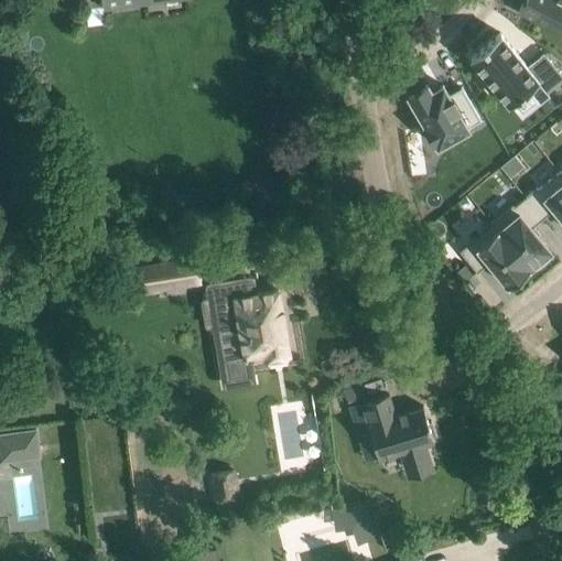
[(78,0),(80,11),(161,0),(78,0)]
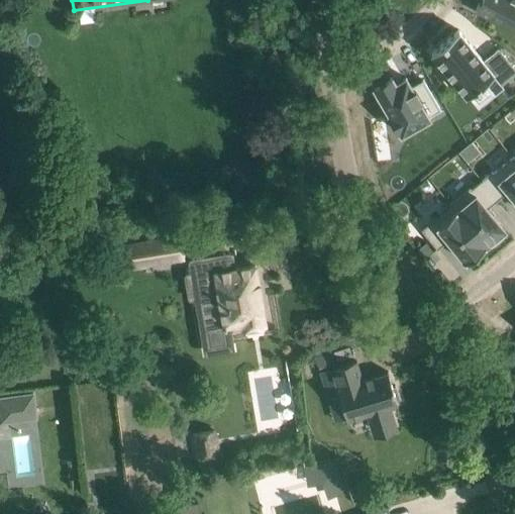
[(514,0),(479,0),(473,12),(513,34),(514,29),(514,0)]
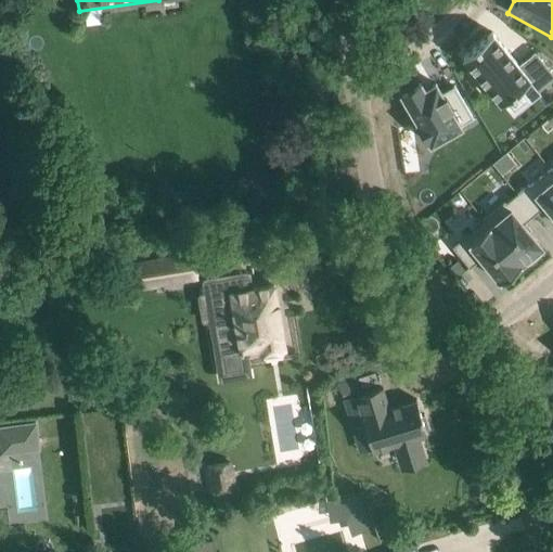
[(490,35),(461,59),(473,75),(468,78),(481,93),(486,90),(499,105),(500,104),(527,82),(535,93),(552,79),(532,55),(517,68),(490,35)]
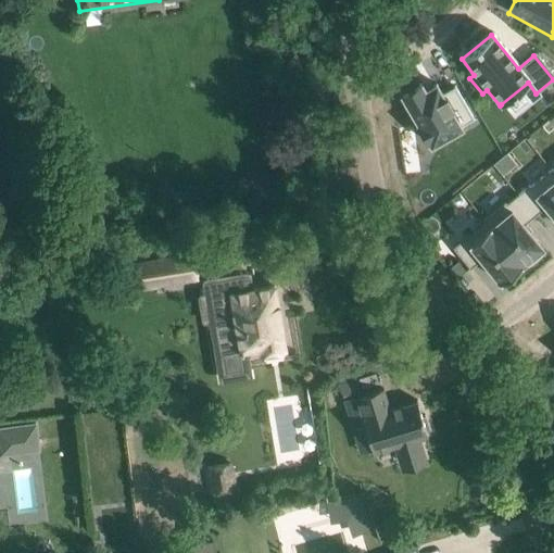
[(419,86),(400,97),(414,120),(412,121),(425,145),(427,142),(429,147),(460,129),(460,128),(471,121),(453,88),(440,96),(435,87),(424,93),(419,86)]
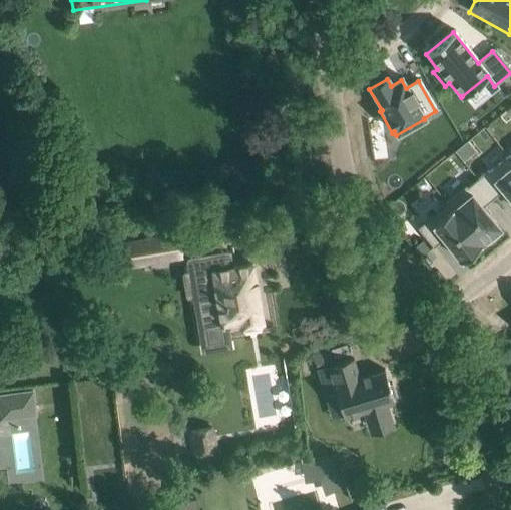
[(487,173),(476,182),(491,199),(501,191),(510,202),(510,163),(507,159),(488,174),(487,173)]
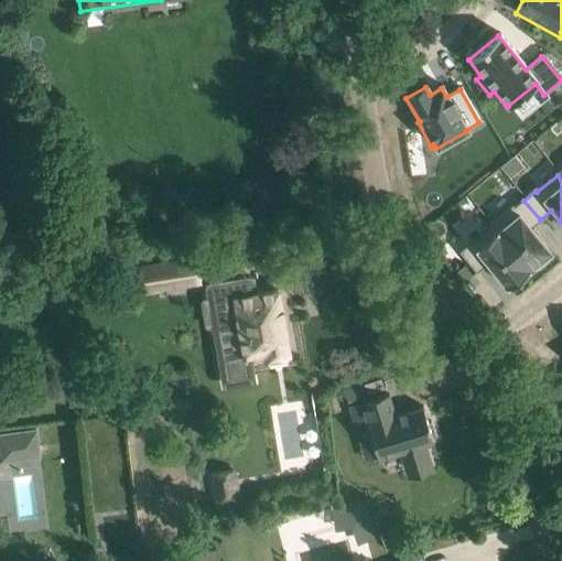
[(510,207),(489,225),(492,228),(527,270),(528,268),(532,272),(546,261),(542,257),(548,251),(529,229),(540,219),(523,201),(512,209),(510,207)]
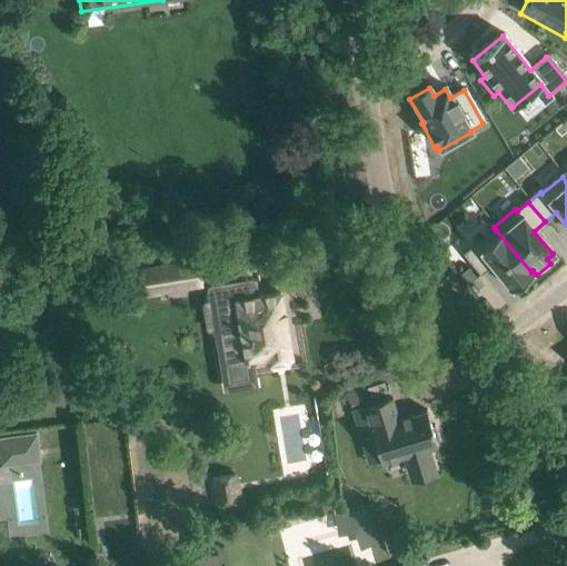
[(473,247),(461,256),(478,277),(489,267),(509,291),(533,274),(531,272),(496,230),(474,248),(473,247)]
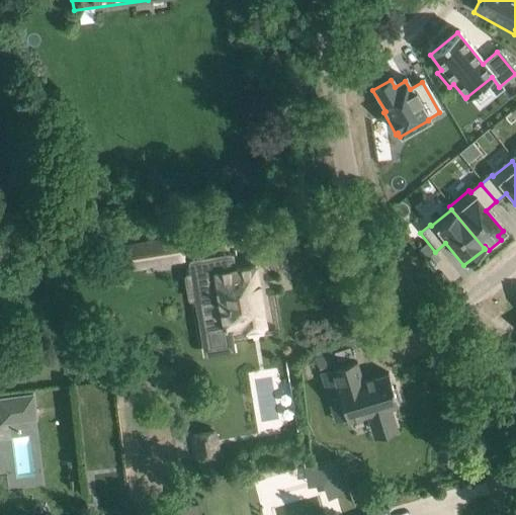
[(178,240),(121,249),(125,272),(141,269),(141,267),(181,261),(178,240)]
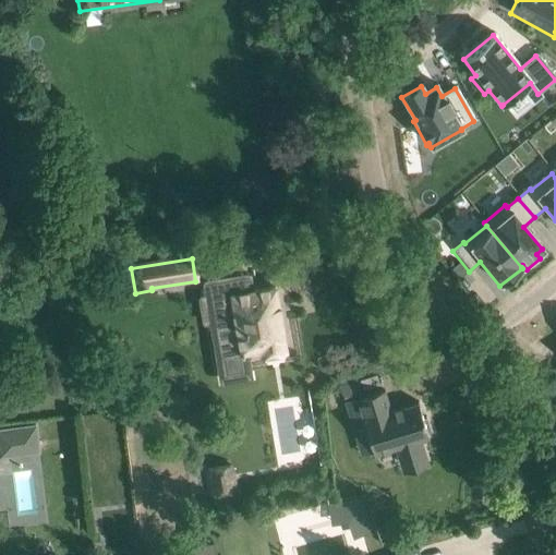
[(258,359),(263,358),(283,353),(283,352),(282,352),(280,341),(281,341),(274,290),(241,294),(239,279),(238,279),(238,281),(212,286),(212,284),(210,284),(214,302),(230,299),(239,356),(257,352),(258,359)]
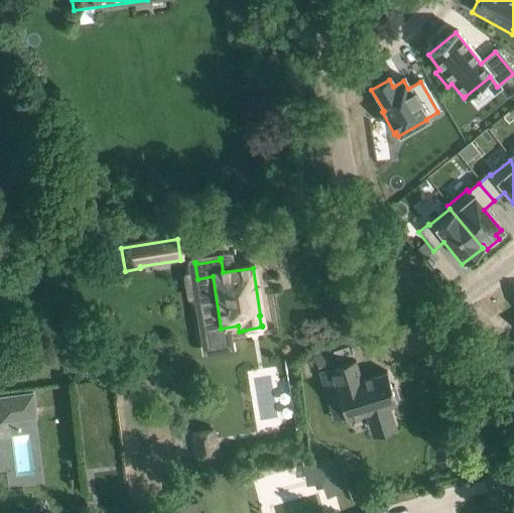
[(331,371),(324,373),(333,403),(339,401),(345,418),(346,421),(364,415),(369,431),(391,424),(386,408),(394,406),(393,401),(396,400),(392,389),(389,389),(385,374),(359,382),(354,363),(331,370),(331,371)]
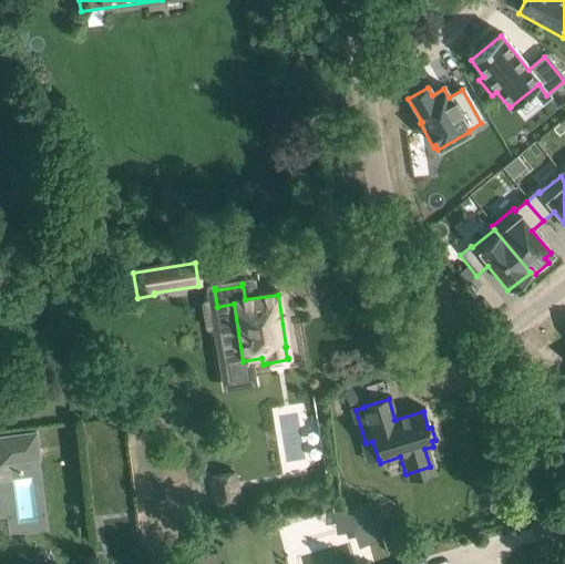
[(233,478),(206,481),(209,505),(236,502),(233,478)]
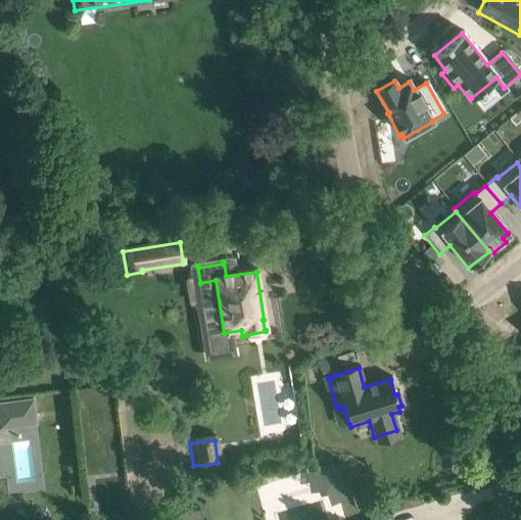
[(157,519),(155,487),(125,490),(127,519),(157,519)]
